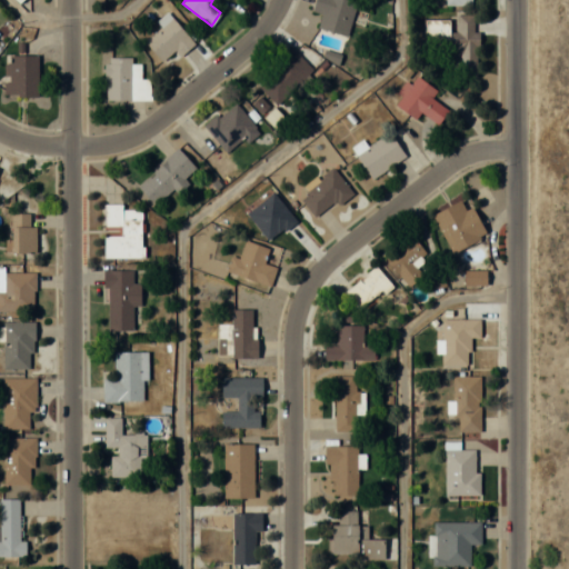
[(313,0),(311,10),(321,12),(318,28),(348,35),(356,0),(313,0)]
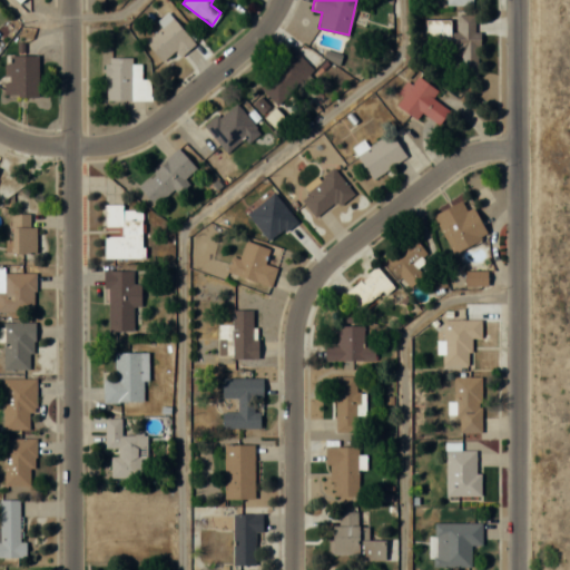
[(166,65),(193,41),(167,12),(156,21),(160,27),(145,41),(166,65)]
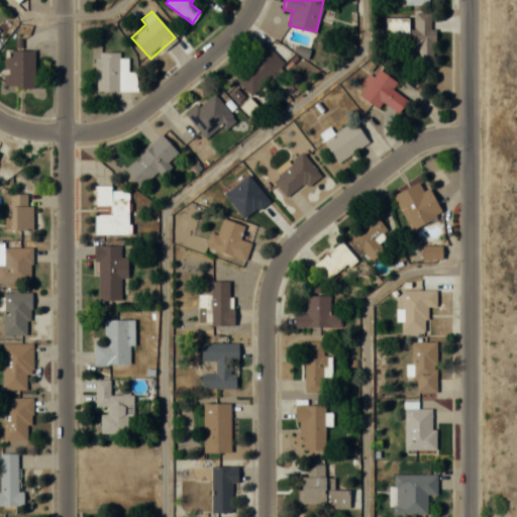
[(405,43),(404,66),(431,67),(433,13),(411,12),(411,16),(387,15),(386,42),(405,43)]
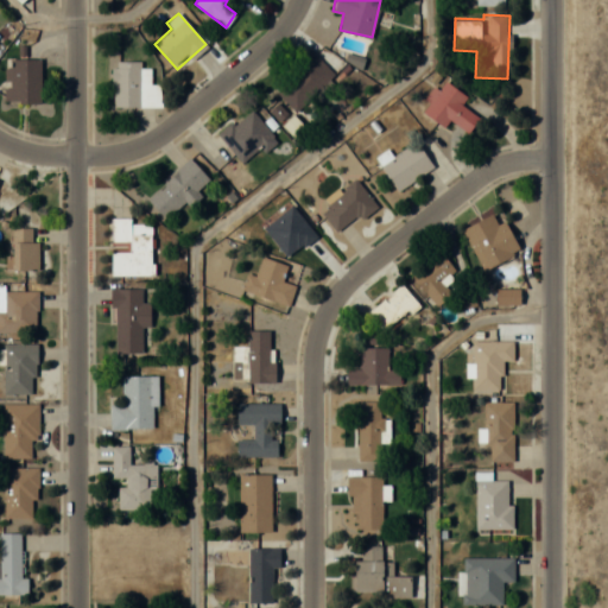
[(276,92),(293,112),(334,76),(310,49),(283,73),(289,80),(276,92)]
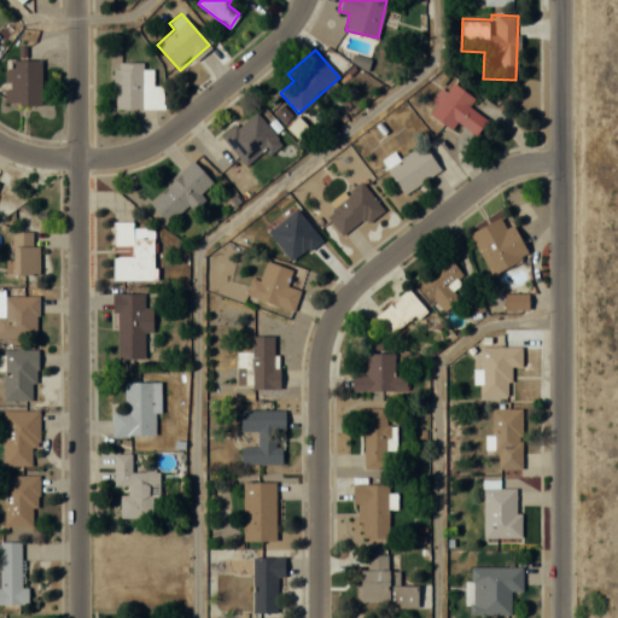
[(40,59),(4,59),(4,104),(40,104),(40,59)]
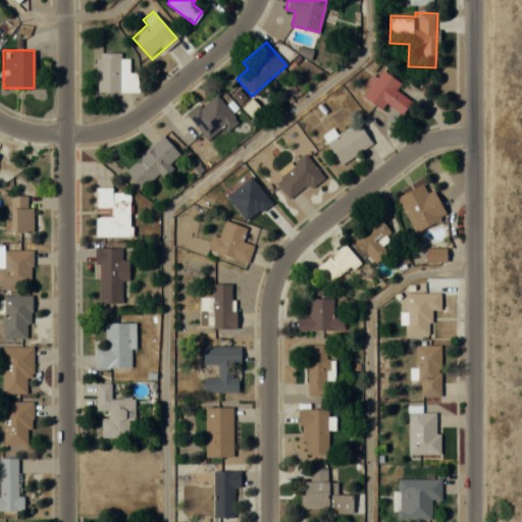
[(120,52),(96,52),(96,92),(120,92),(120,75),(127,75),(127,59),(120,59),(120,52)]
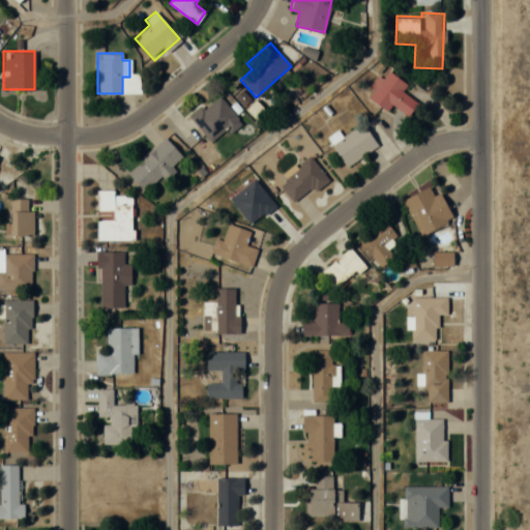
[(407,83),(388,69),(382,78),(378,75),(370,87),(374,89),(369,97),(387,111),(391,104),(408,116),(417,102),(402,91),(407,83)]
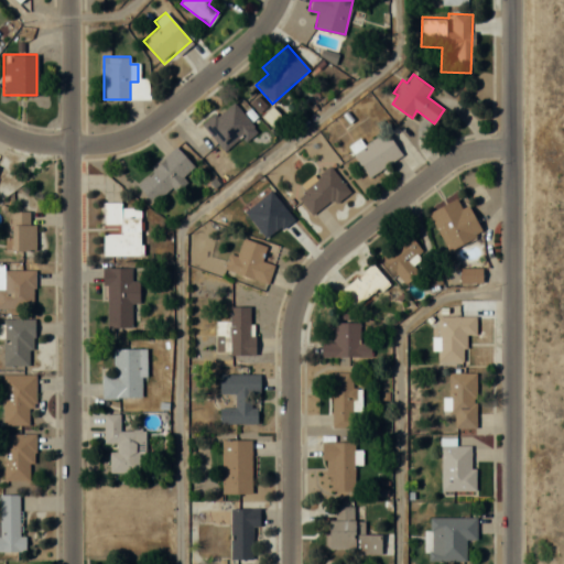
[(258,131),(231,100),(203,126),(225,151),(240,137),(245,142),(258,131)]
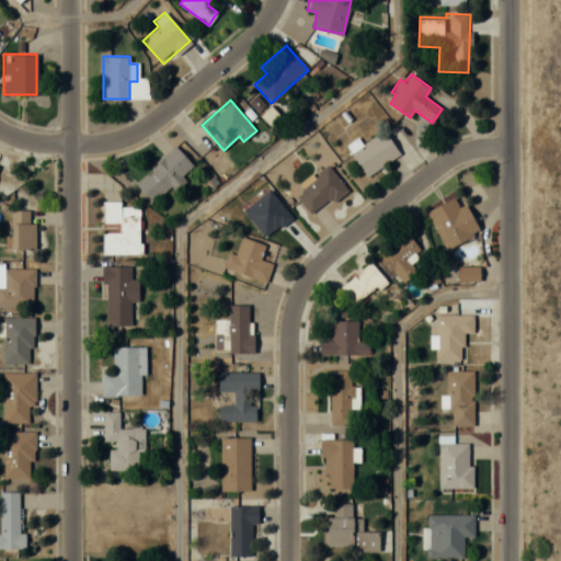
[(283,121),(271,107),(261,115),(273,129),(283,121)]
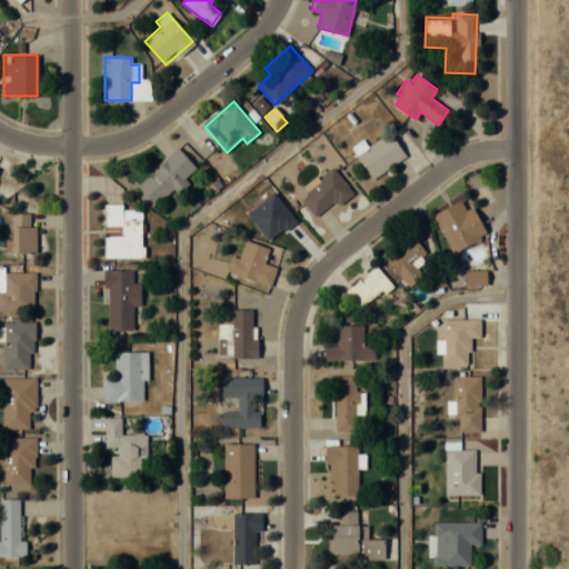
[(406,157),(389,131),(355,152),(370,178),(406,157)]
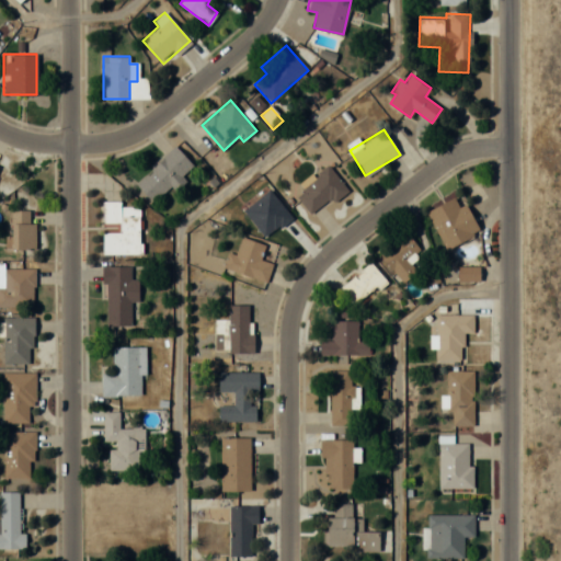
[(182,176),(193,167),(175,147),(135,183),(152,203),(171,186),(174,191),(186,181),(182,176)]
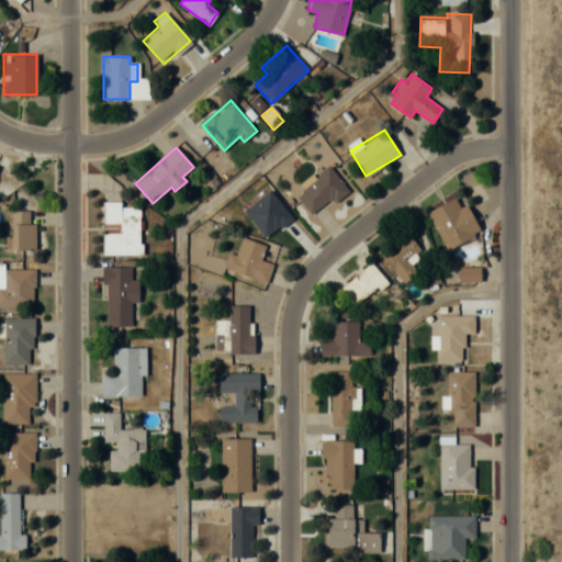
[(301,187),(304,191),(295,198),(311,217),(347,189),(327,165),(301,187)]
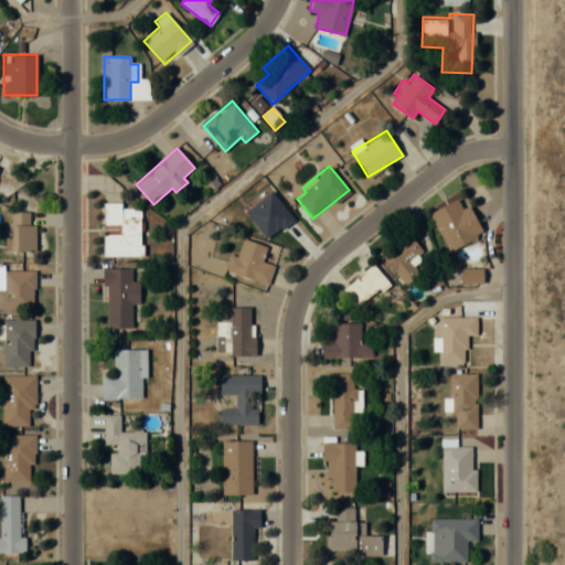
[(447,251),(483,235),(470,205),(461,209),(458,200),(430,212),(447,251)]
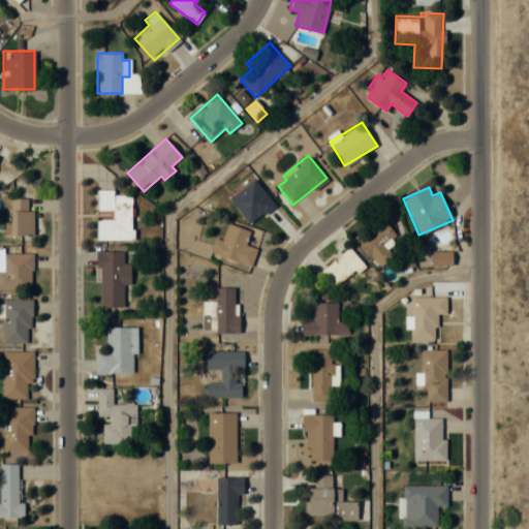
[(95,240),(132,240),(132,195),(114,195),(114,190),(95,190),(95,240)]
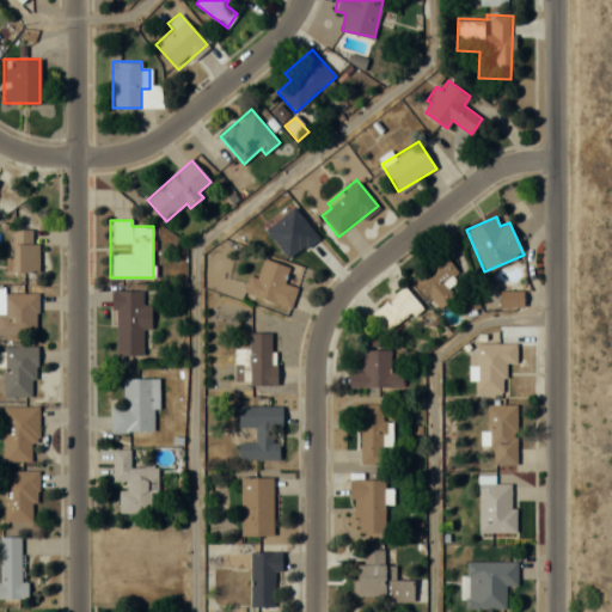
[(38,243),(34,243),(34,228),(11,228),(11,273),(38,273),(38,243)]
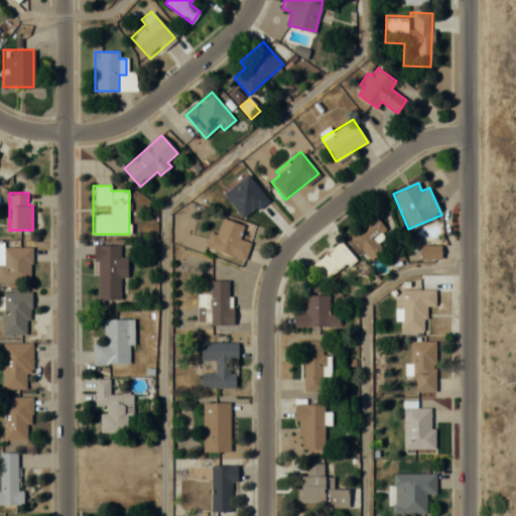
[(371,261),(383,250),(375,240),(387,229),(373,213),(348,234),(371,261)]
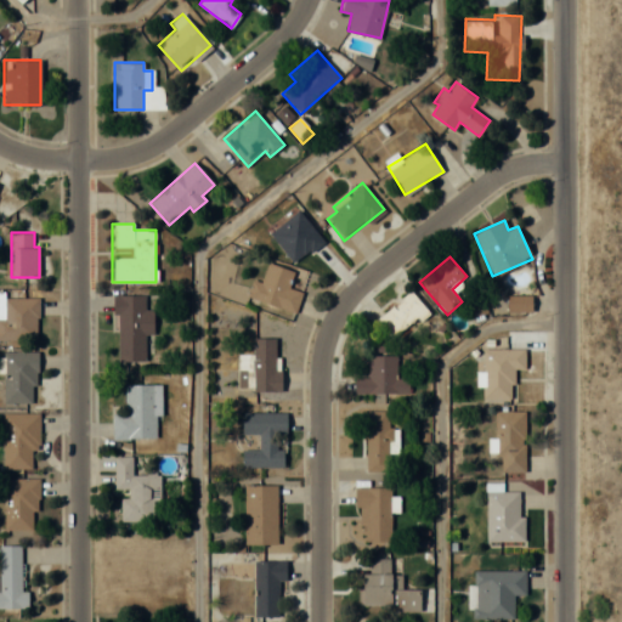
[(289,288),(294,271),(267,263),(261,282),(253,280),(247,299),(295,314),(301,293),(289,288)]
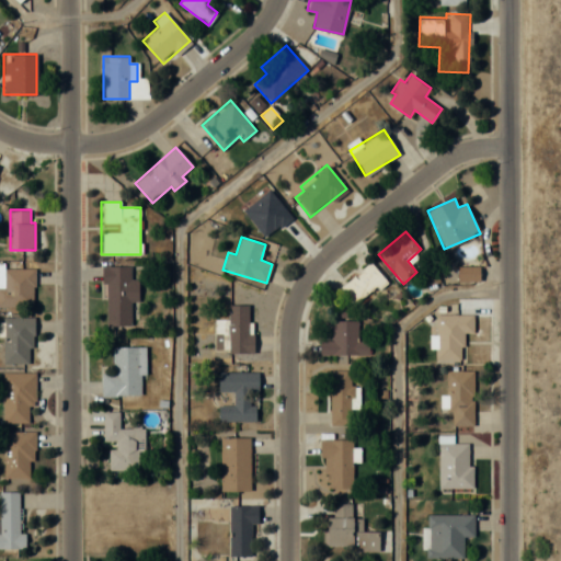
[(355,307),(385,279),(369,262),(340,289),(355,307)]
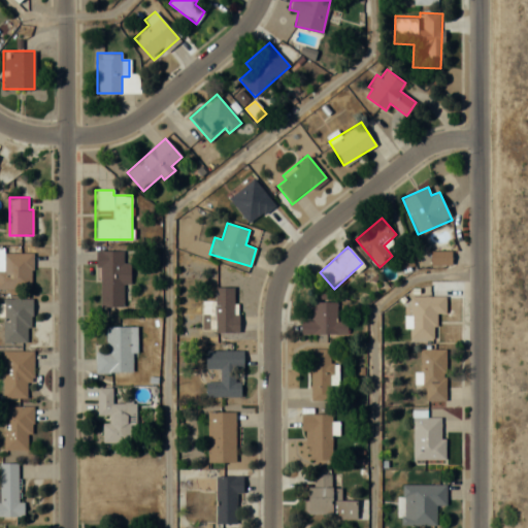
[(98,306),(123,306),(123,285),(130,285),(130,263),(123,263),(123,250),(98,251),(98,306)]
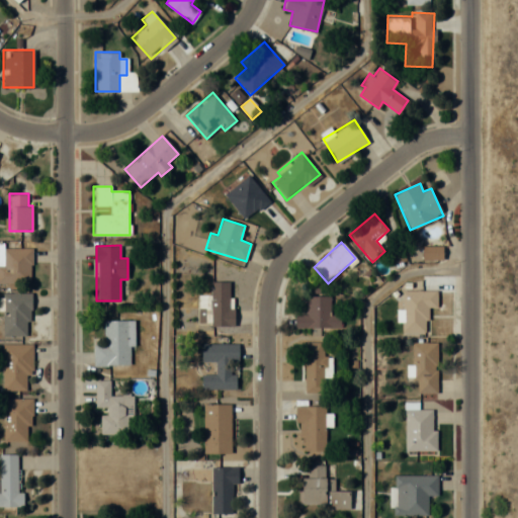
[(31,248),(0,248),(0,283),(31,283),(31,248)]
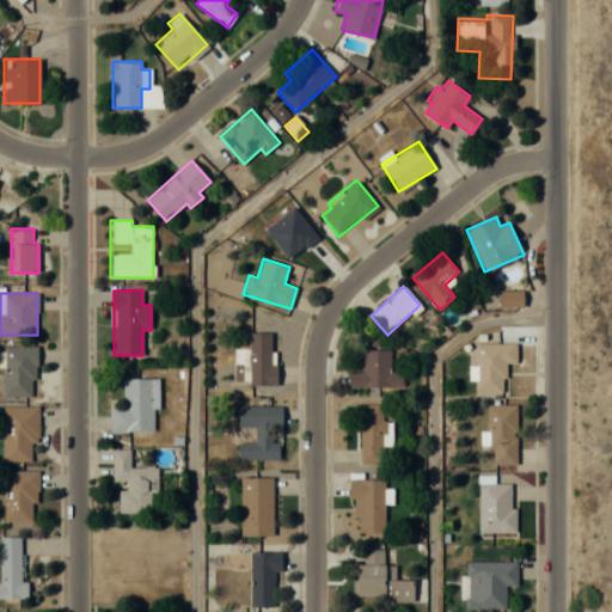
[(275,384),(274,332),(249,332),(249,348),(233,349),(234,384),(275,384)]
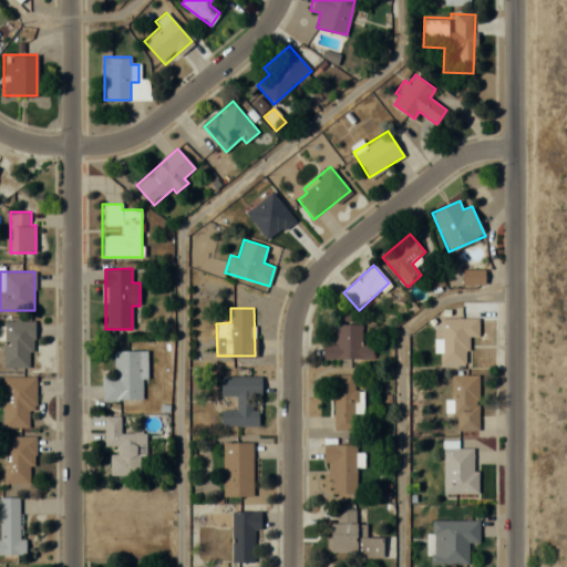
[(441,362),(467,362),(467,336),(477,336),(477,318),(441,318),(441,362)]
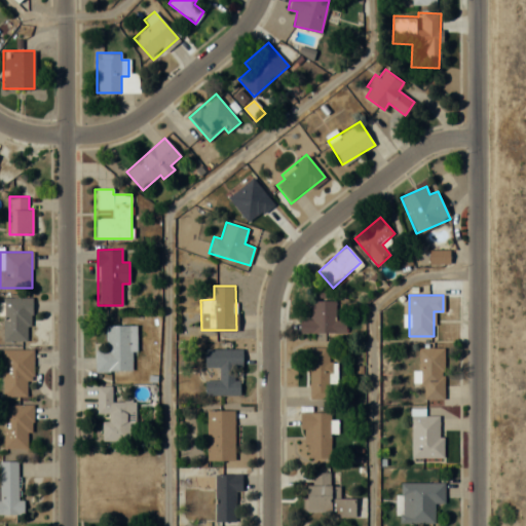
[(3,340),(31,340),(31,299),(0,298),(0,312),(3,312),(3,340)]
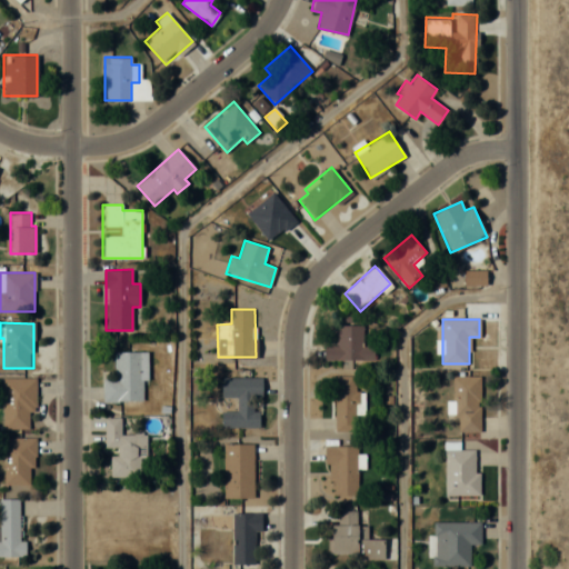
[(376,360),(376,345),(362,345),(362,326),(337,326),(337,346),(323,346),(323,360),(376,360)]
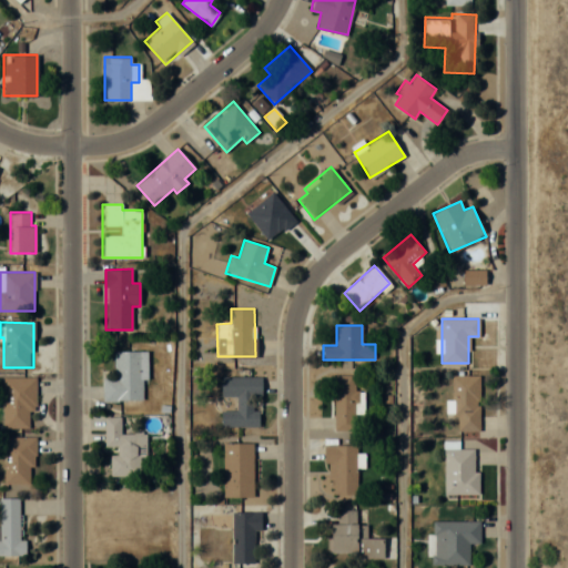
[(113,377),(102,377),(102,399),(145,399),(145,351),(113,351),(113,377)]
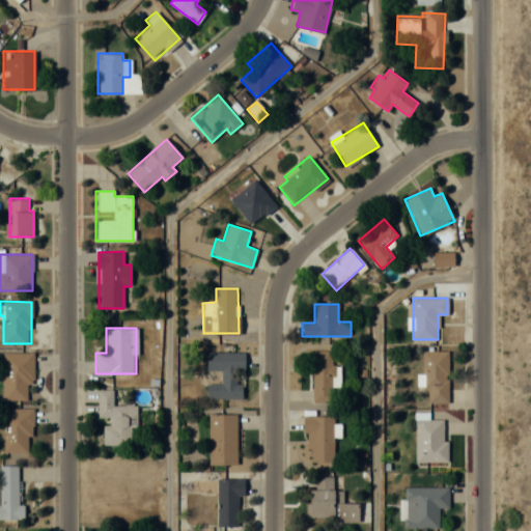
[(309,350),(308,402),(334,402),(334,366),(331,366),(332,350),(309,350)]
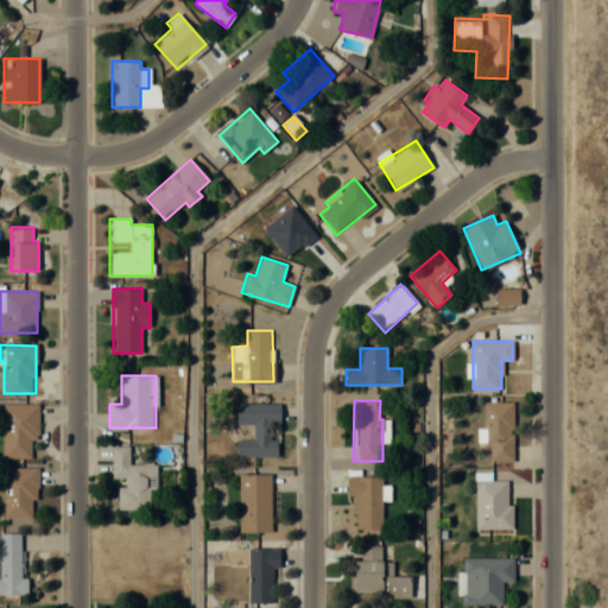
[(481,401),(482,445),(487,445),(488,461),(513,460),(513,401),(481,401)]
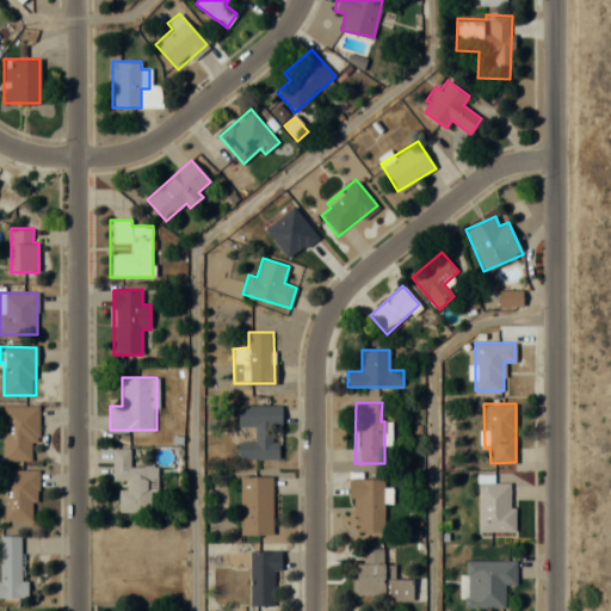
[(1,460),(37,460),(37,405),(1,405),(1,460)]
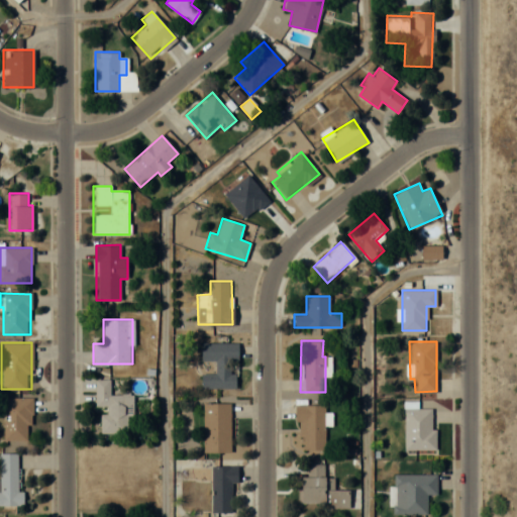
[(234,388),(234,363),(237,363),(238,342),(202,342),(201,362),(215,362),(214,374),(201,373),(201,388),(234,388)]
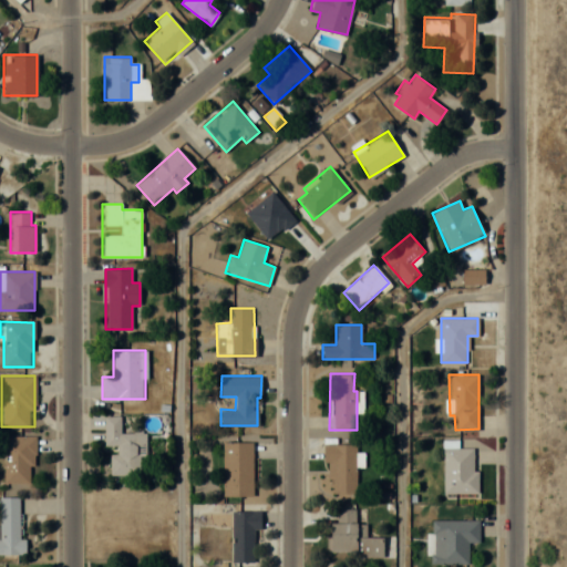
[(121,415),(104,415),(104,445),(111,445),(111,475),(143,475),(143,431),(121,431),(121,415)]
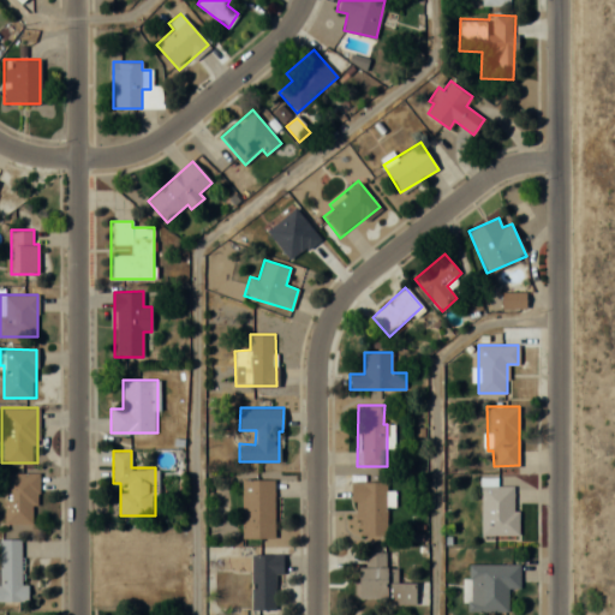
[(4,472),(4,525),(31,525),(31,505),(39,505),(39,472),(4,472)]
